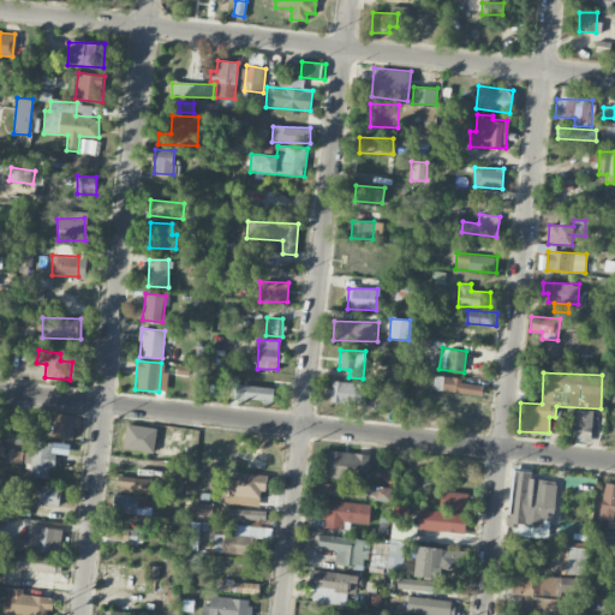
[(463,378),(434,376),(433,390),(482,395),(483,384),(463,383),(463,378)]
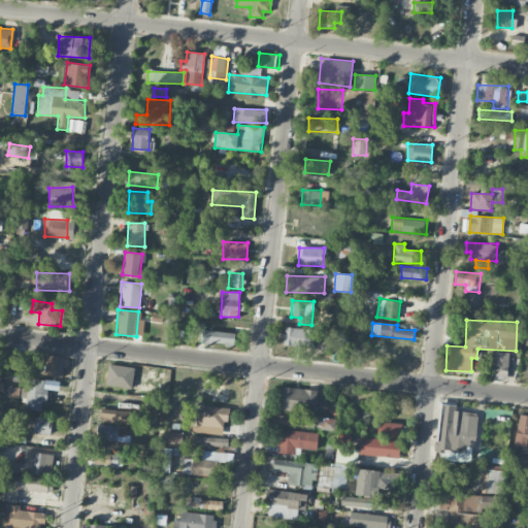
[(316,348),(317,329),(285,327),(284,345),(316,348)]
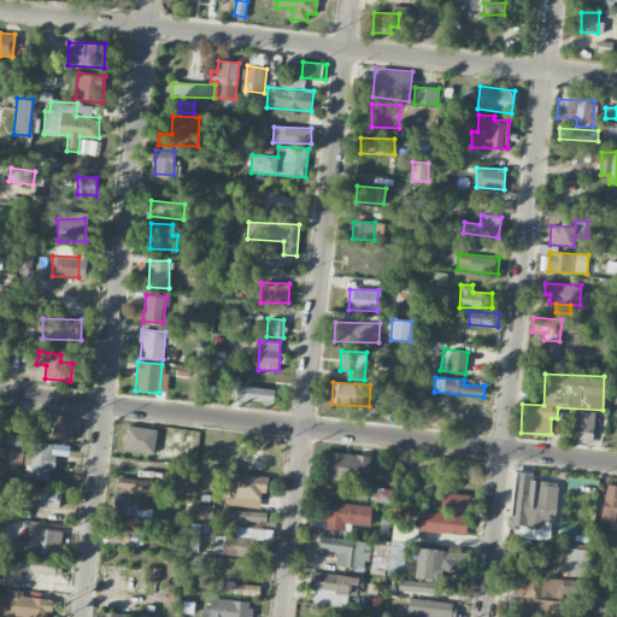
[(275,388),(240,387),(240,401),(274,403),(275,388)]
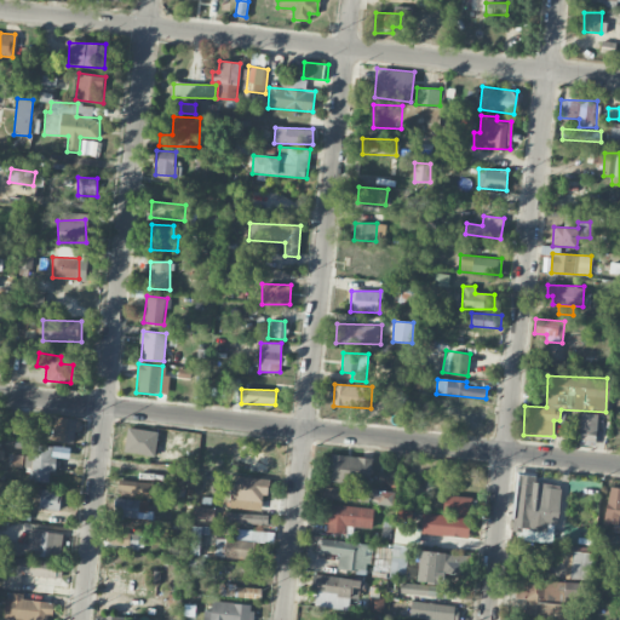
[(597,413),(580,413),(580,443),(596,443),(597,413)]
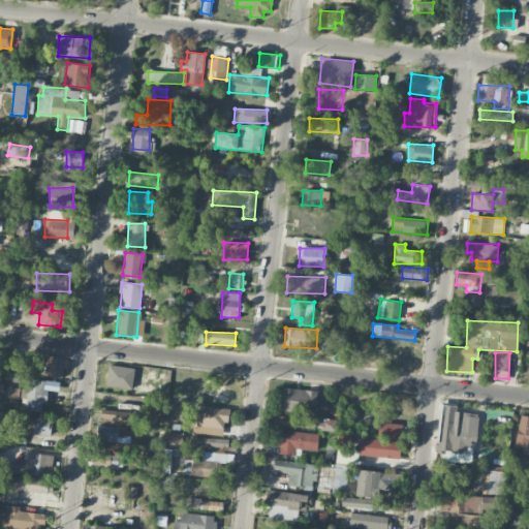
[(43,374),(62,378),(66,359),(48,354),(43,374)]
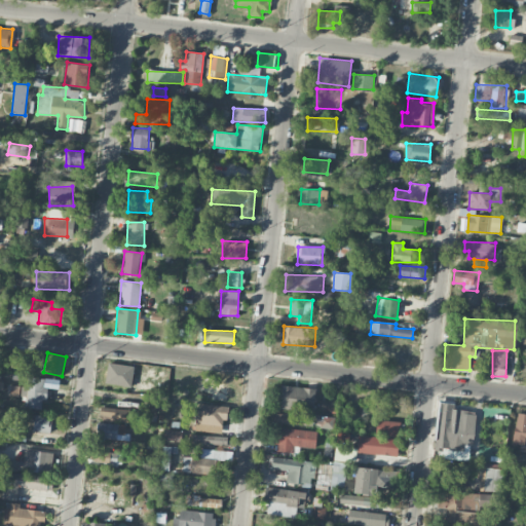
[(26,357),(13,355),(13,366),(25,367),(26,357)]
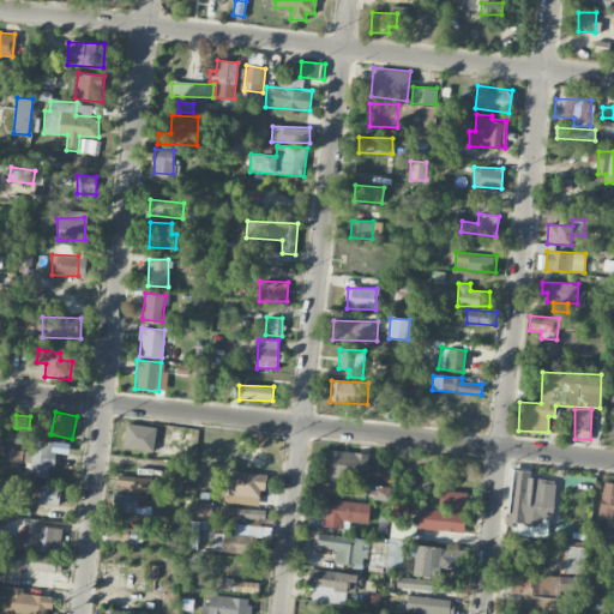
[(156,428),(126,422),(122,447),(152,452),(156,428)]
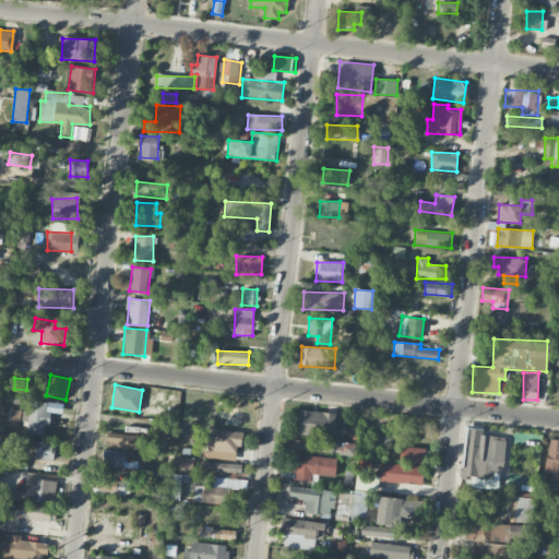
[(44,435),(45,425),(51,425),(52,403),(30,402),(30,412),(23,411),(22,420),(26,421),(26,433),(44,435)]
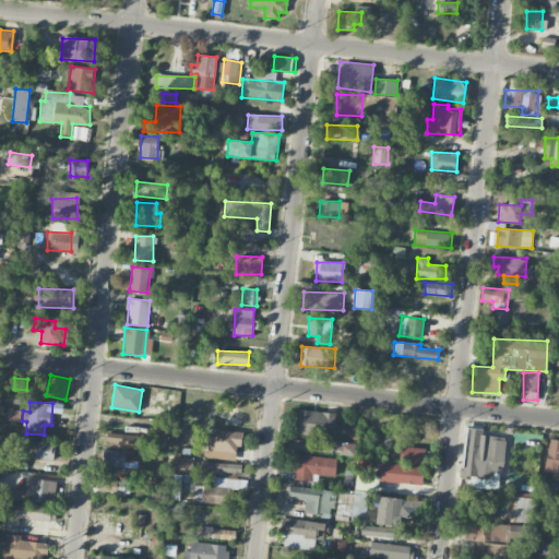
[(334,412),(297,411),(296,435),(334,436),(334,412)]
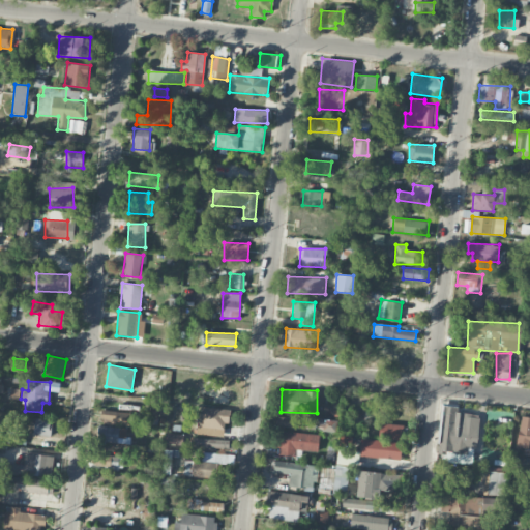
[(199,427),(227,429),(229,409),(201,406),(199,427)]
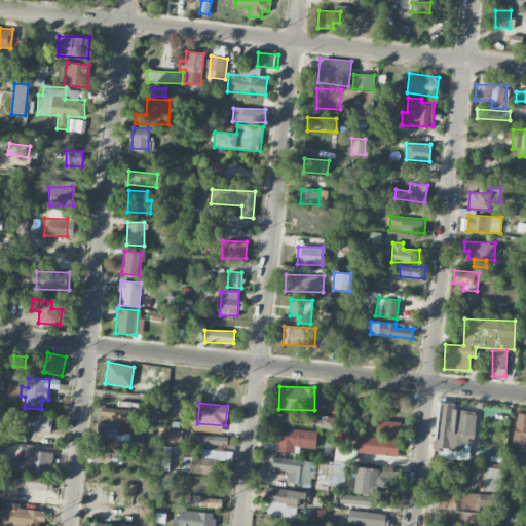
[(129,409),(101,408),(100,421),(129,422),(129,409)]
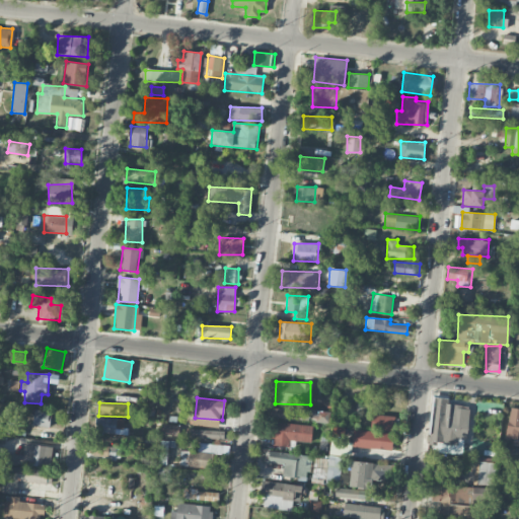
[(518,408),(510,406),(505,439),(517,441),(518,434),(518,433),(518,408)]
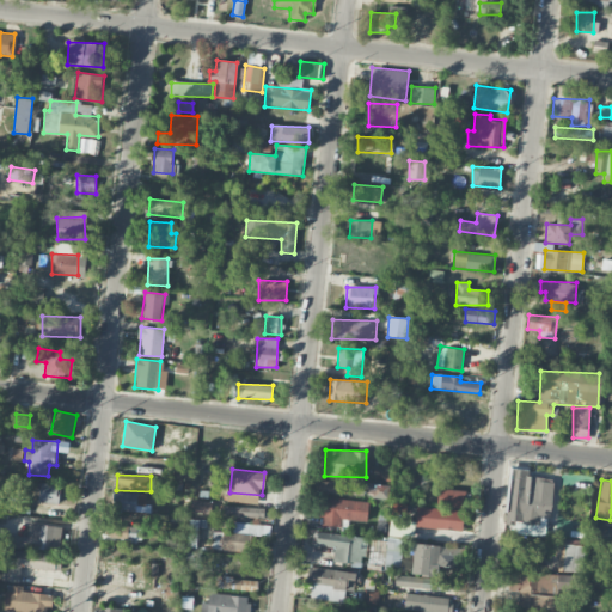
[(320,493),(356,494),(356,482),(320,481),(320,493)]
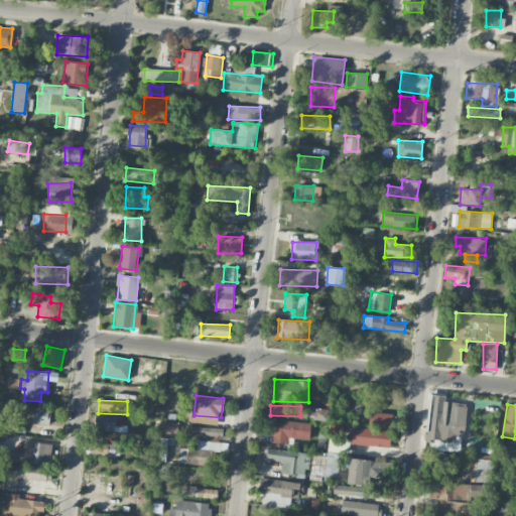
[(49,425),(51,409),(34,407),(32,422),(49,425)]
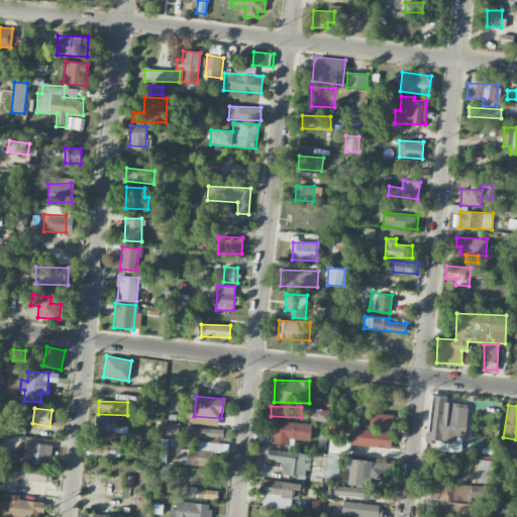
[(329,421),(329,410),(313,409),(312,420),(329,421)]
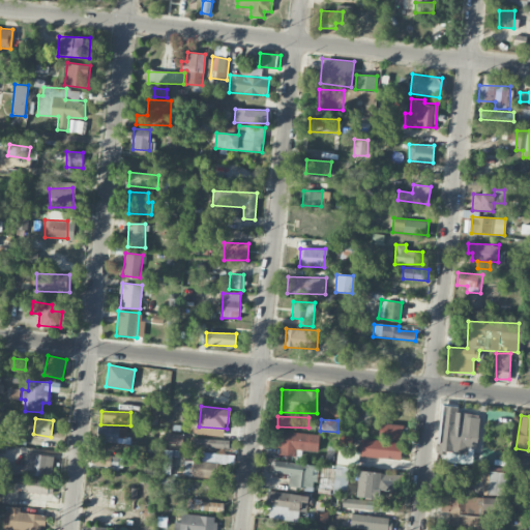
[(404,424),(391,424),(389,440),(403,441),(404,424)]
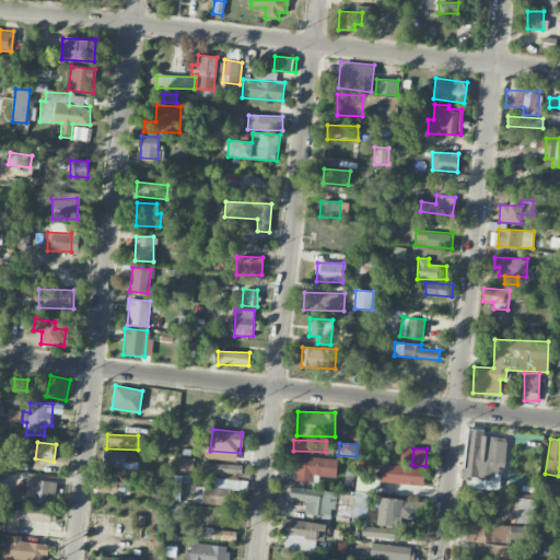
[(135,452),(104,450),(103,467),(133,468),(135,452)]
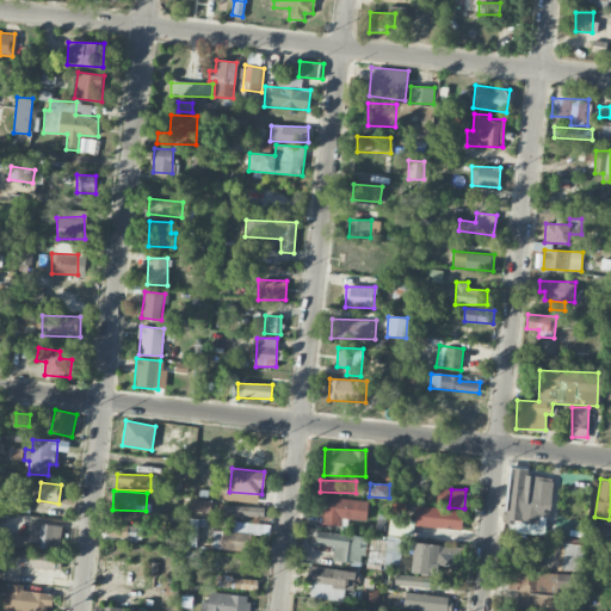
[(211,500),(191,498),(190,511),(210,513),(211,500)]
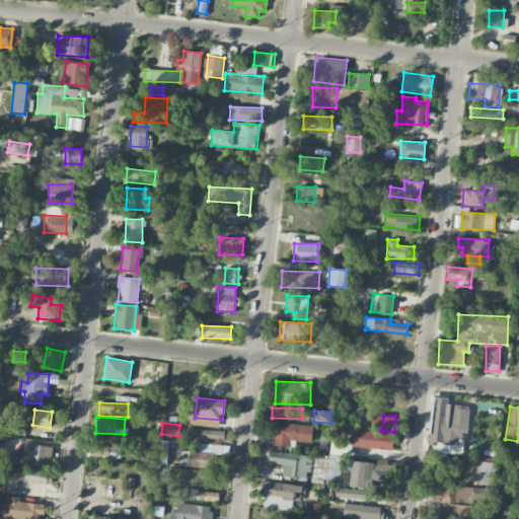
[(312,424),(273,423),(272,445),(289,446),(289,441),(312,441),(312,424)]
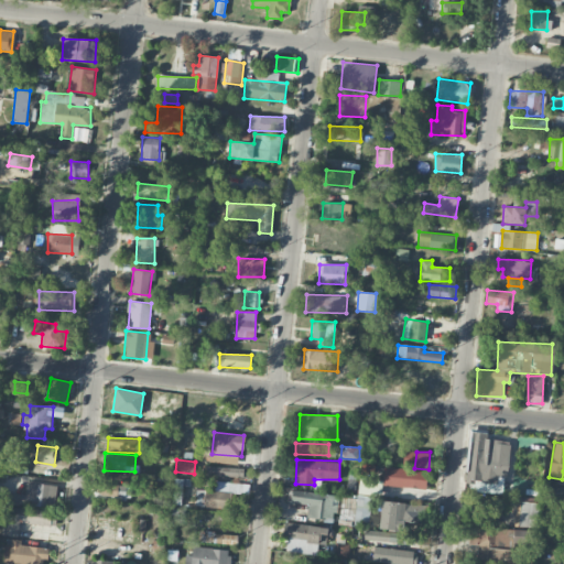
[(382,485),(425,490),(427,472),(384,466),(382,485)]
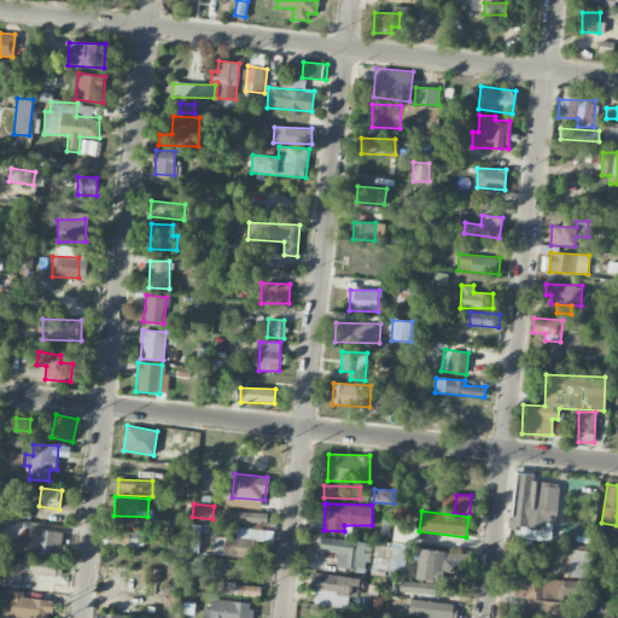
[(199,551),(202,525),(191,524),(190,551),(199,551)]
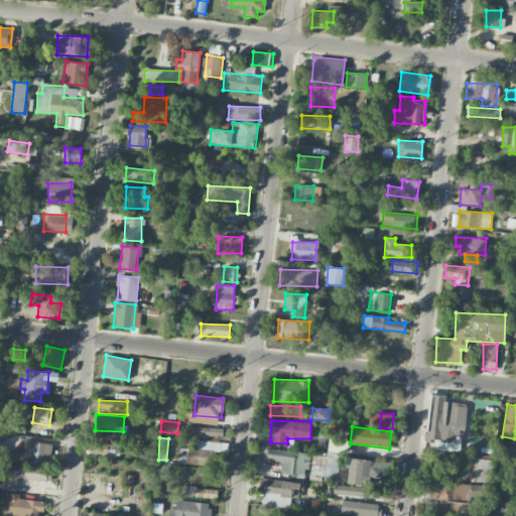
[(187,448),(186,464),(214,465),(214,450),(219,450),(220,441),(199,440),(199,448),(187,448)]
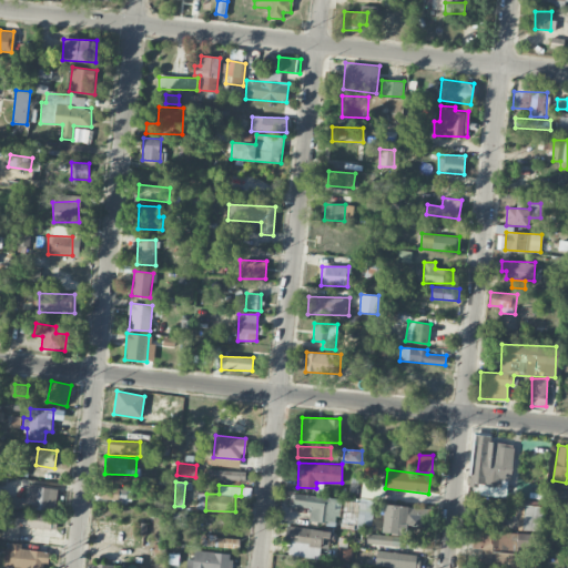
[(0,506),(56,511),(58,488),(27,486),(24,497),(0,495),(0,506)]
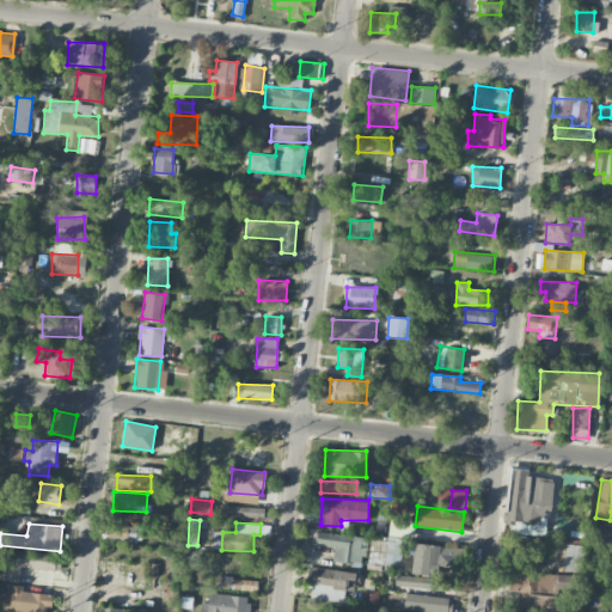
[(109,539),(136,540),(136,526),(109,525),(109,539)]
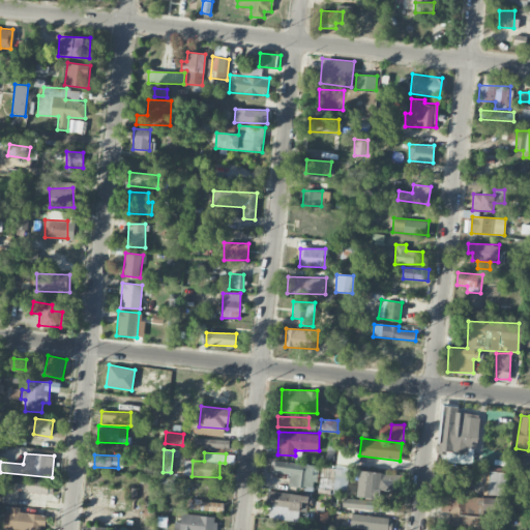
[(318,465),(274,461),(273,472),(289,474),(288,487),(315,489),(318,465)]
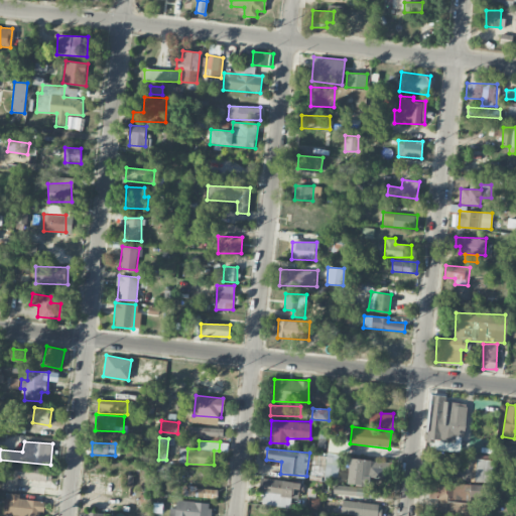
[(337,482),(339,454),(326,454),(325,481),(337,482)]
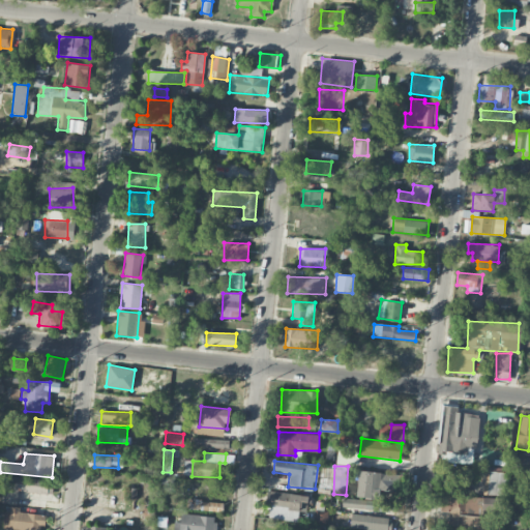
[(489,493),(506,493),(506,468),(489,467),(489,493)]
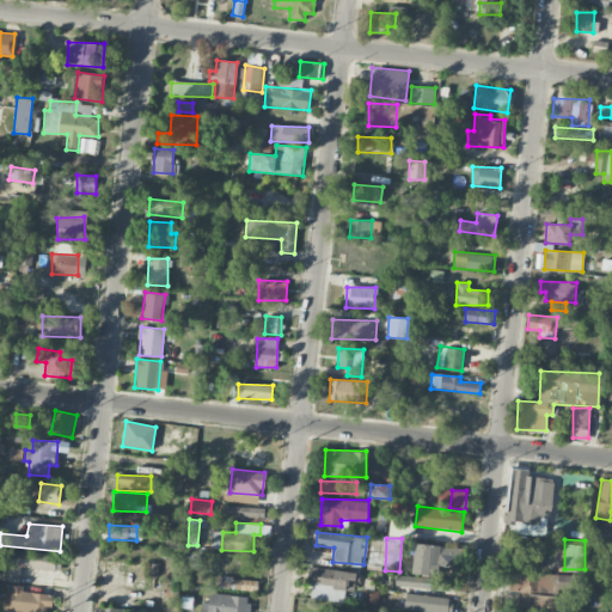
[(457,567),(458,546),(414,544),(412,575),(438,575),(438,567),(457,567)]
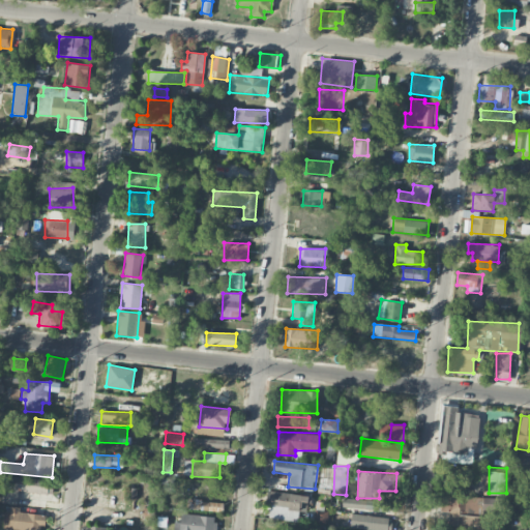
[(50,478),(3,476),(2,503),(17,503),(18,492),(49,494),(50,478)]
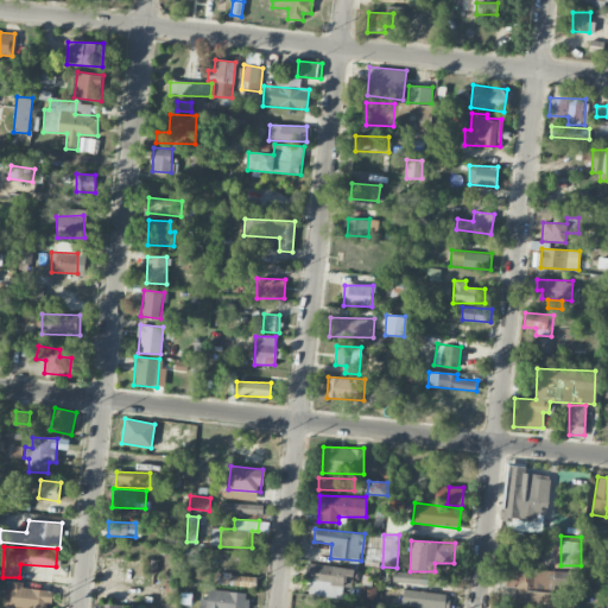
[(342,597),(342,586),(354,587),(355,568),(306,563),(305,578),(310,580),(309,594),(342,597)]
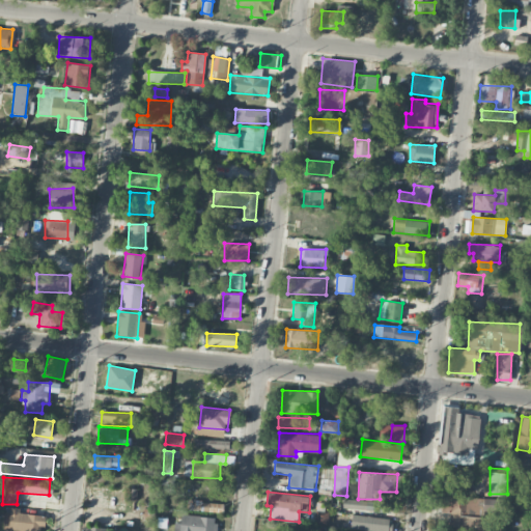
[(449,524),(475,529),(480,500),(444,493),(440,510),(451,512),(449,524)]
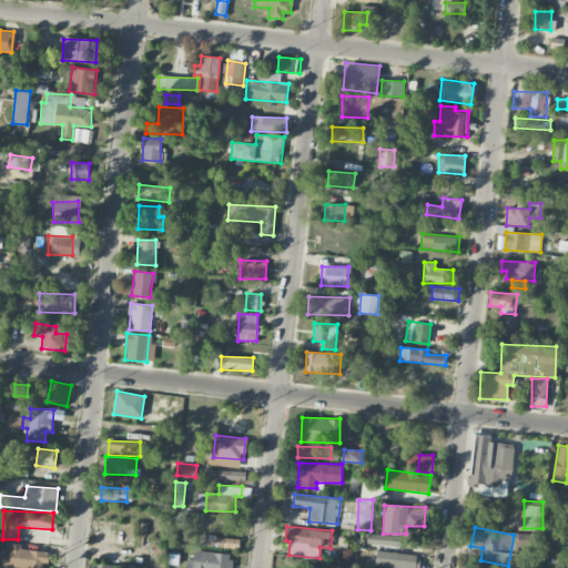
[(539,534),(518,534),(518,547),(539,547),(539,534)]
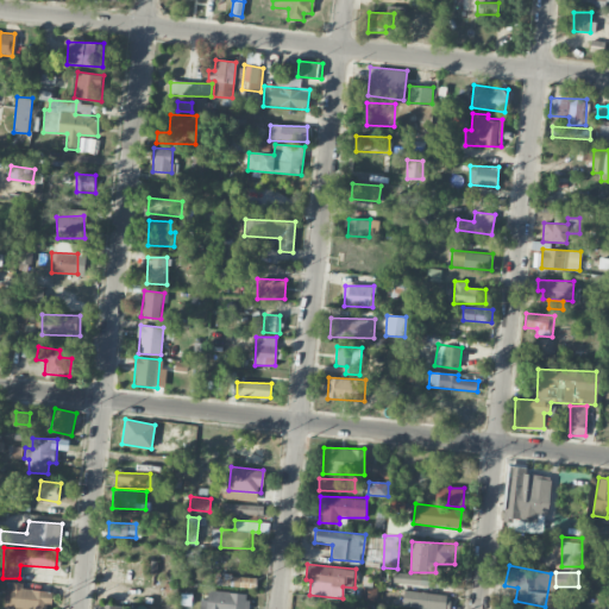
[(256,588),(256,577),(230,577),(230,586),(256,588)]
